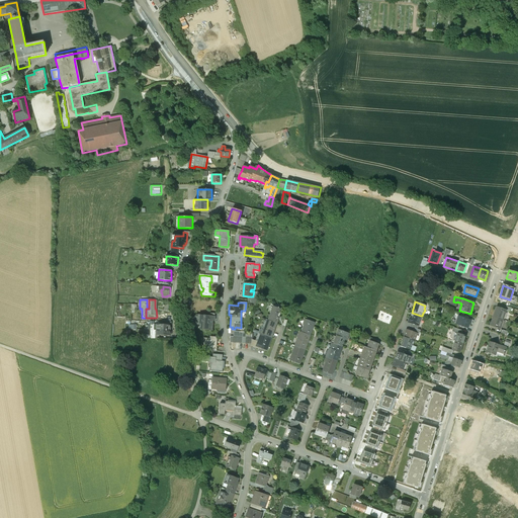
[(281,314),(282,310),(273,307),(268,320),(276,323),(280,314),(281,314)]
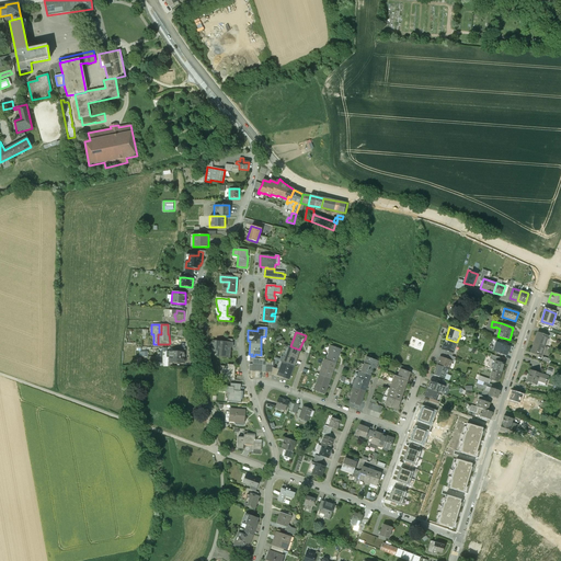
[(534,343),(545,346),(548,336),(548,335),(547,335),(537,332),(534,343)]
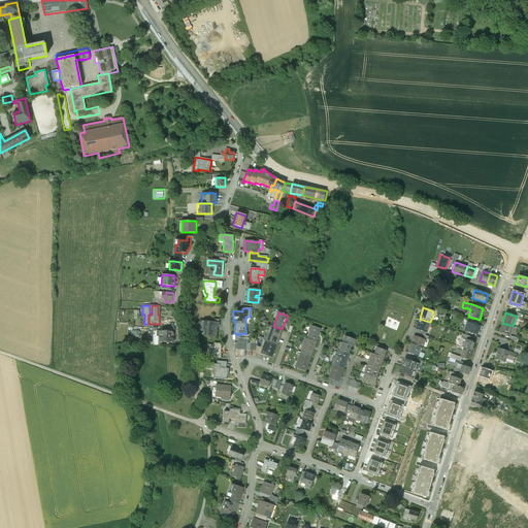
[(426,331),(429,322),(420,319),(418,325),(418,326),(417,329),(419,329),(426,332),(426,331)]
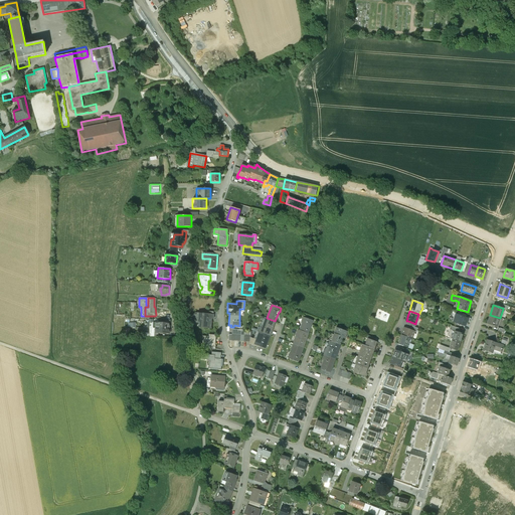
[(213,319),(213,315),(195,313),(194,319),(198,319),(198,320),(197,320),(198,321),(198,322),(199,322),(201,322),(200,328),(210,329),(211,319),(213,319)]
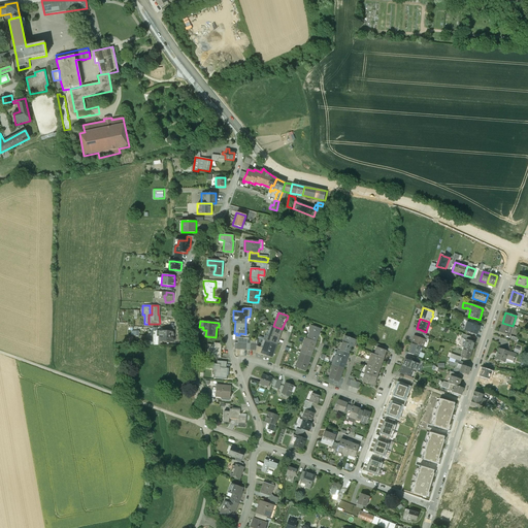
[(464,330),(476,334),(479,329),(480,329),(481,327),(467,323),(464,330)]
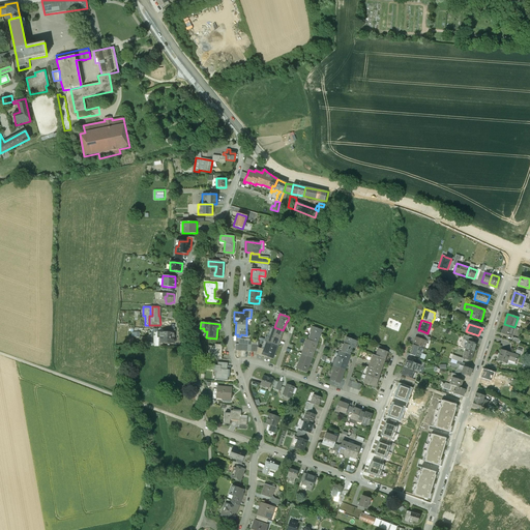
[(514,327),(504,324),(501,333),(511,336),(514,327)]
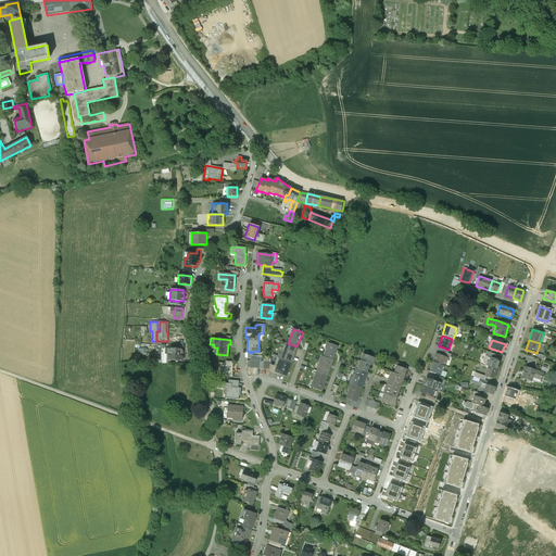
[(332,359),(338,346),(327,342),(325,349),(326,349),(324,356),(332,359)]
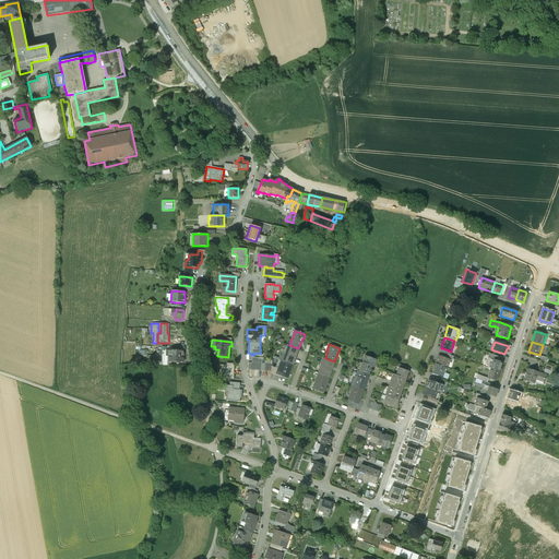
[(293,365),(298,348),(289,345),(284,357),(282,356),(281,360),(282,360),(293,365)]
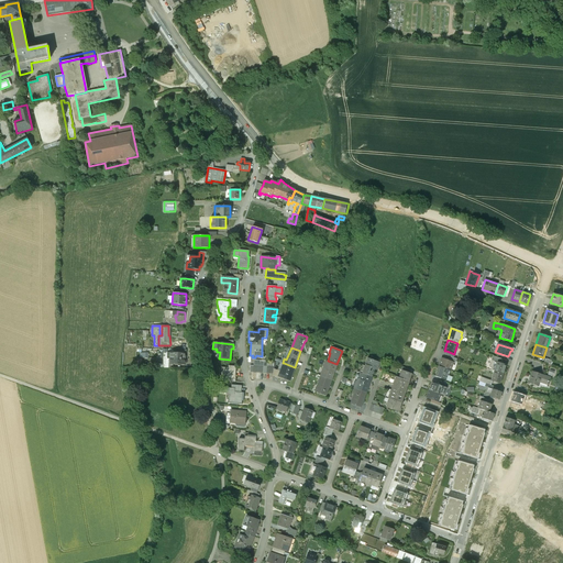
[(166,364),(166,359),(163,359),(163,364),(163,367),(173,368),(173,364),(169,364),(166,364)]
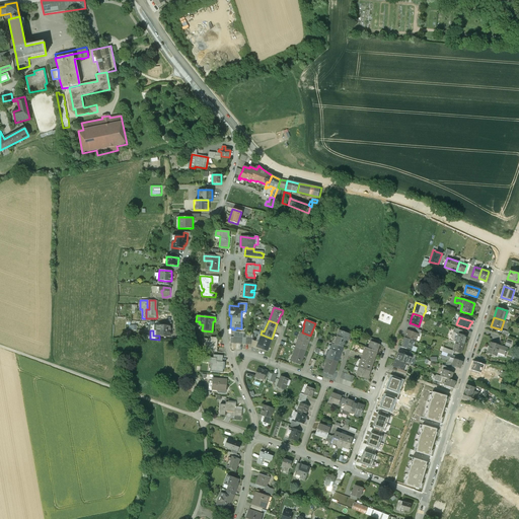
[(348,340),(350,334),(339,330),(334,345),(343,348),(346,339),(348,340)]
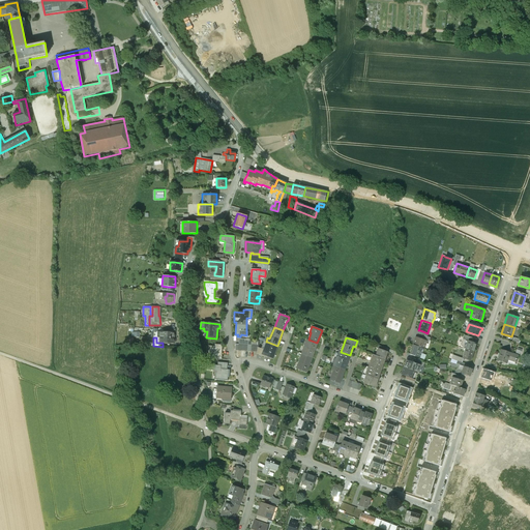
[(413,345),(423,349),(427,342),(421,340),(416,337),(413,345)]
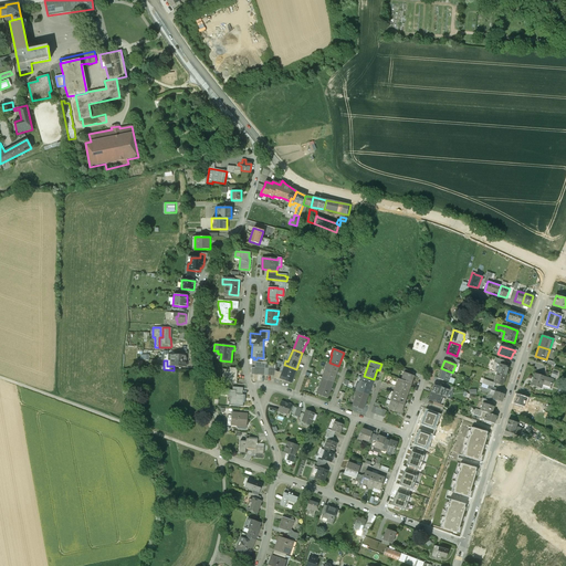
[(262,362),(255,362),(254,368),(251,367),(251,374),(274,376),(275,365),(262,365),(262,362)]
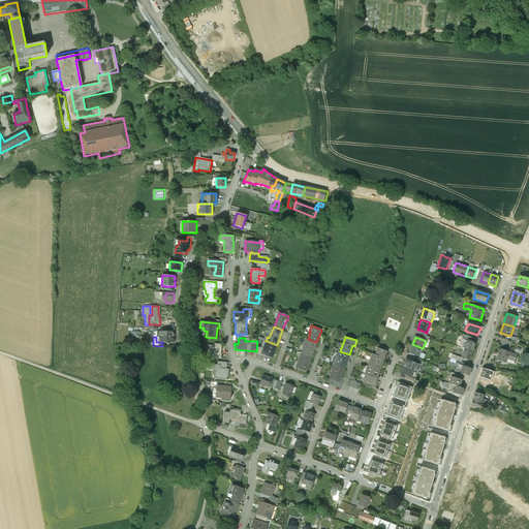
[(311,358),(316,342),(308,339),(306,339),(301,353),(311,358)]
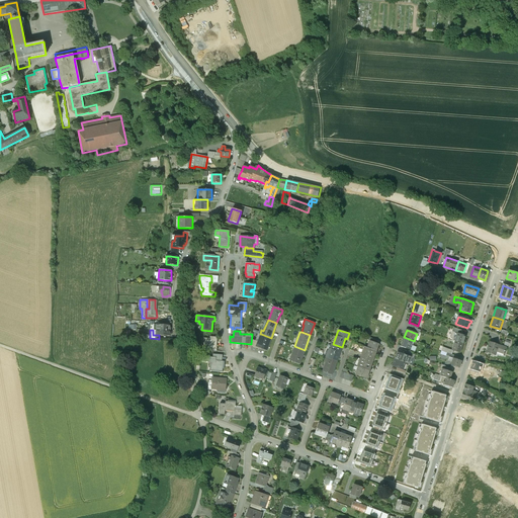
[(451,341),(455,342),(463,344),(465,336),(459,334),(452,332),(450,337),(452,338),(451,341)]
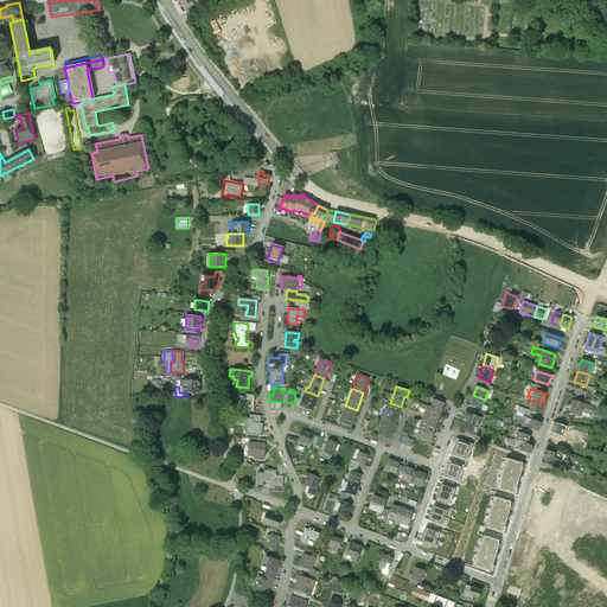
[(313,410),(318,396),(306,391),(300,406),(313,410)]
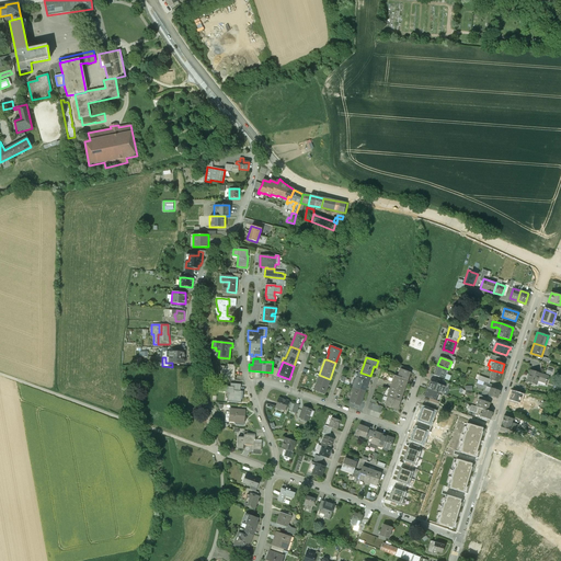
[(233,376),(235,365),(227,365),(227,367),(221,366),(220,379),(235,380),(235,376),(233,376)]
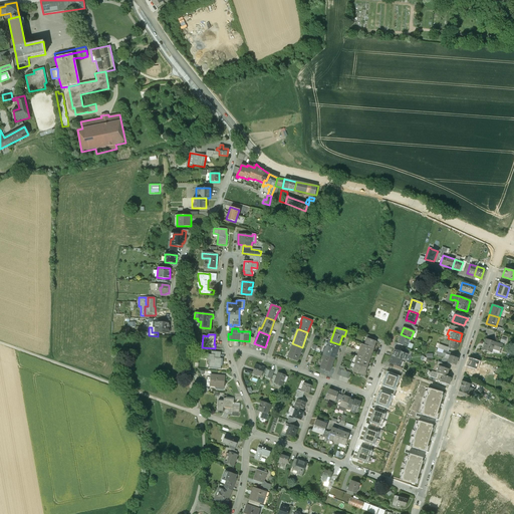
[(410,342),(411,338),(401,334),(398,343),(403,345),(408,347),(410,342)]
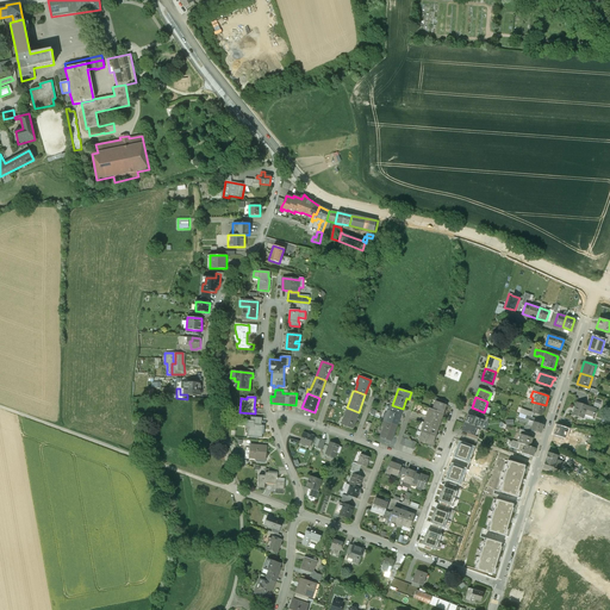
[(436,402),(433,410),(443,414),(444,410),(446,405),(436,402)]
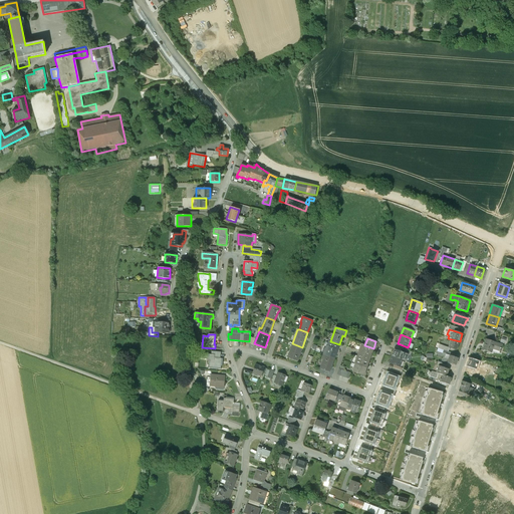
[(457,350),(460,341),(452,339),(449,348),(457,350)]
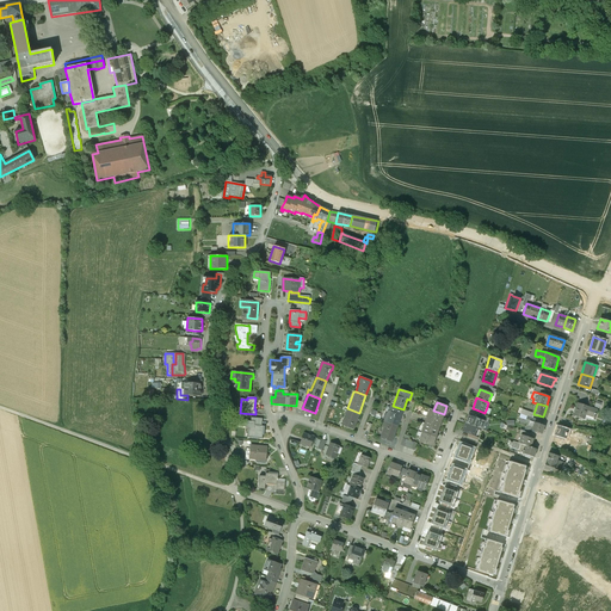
[(579,403),(574,415),(585,419),(586,415),(594,418),(597,409),(579,403)]
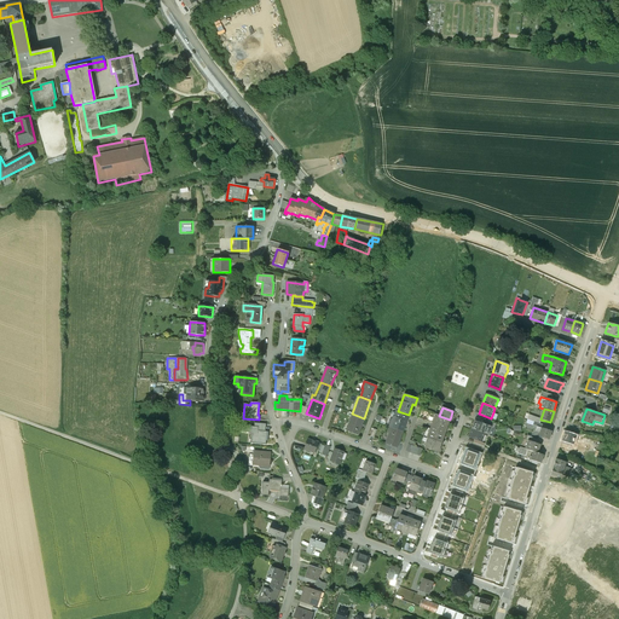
[(403,432),(409,415),(398,411),(397,410),(394,417),(395,417),(392,428),(403,432)]
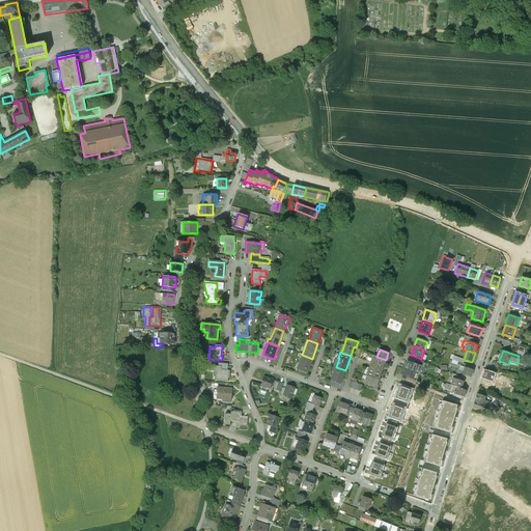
[(307,373),(312,359),(302,355),(297,369),(307,373)]
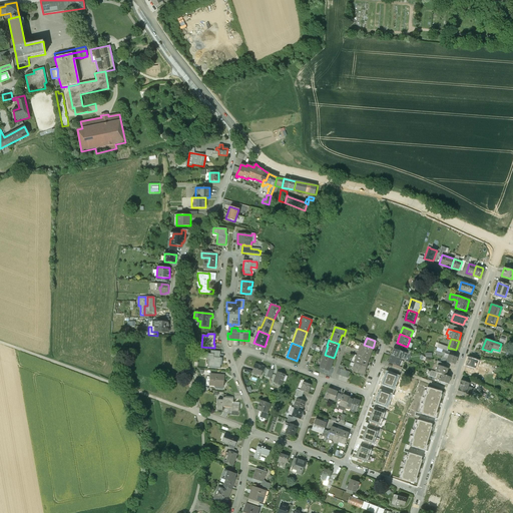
[(358,354),(369,358),(373,348),(364,345),(361,344),(358,354)]
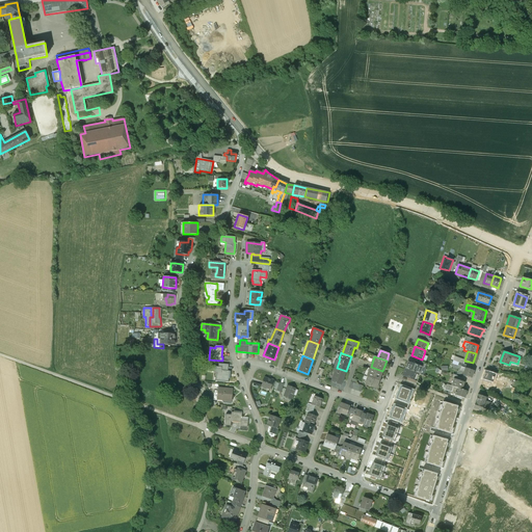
[(415,364),(408,362),(405,369),(419,374),(422,367),(415,364)]
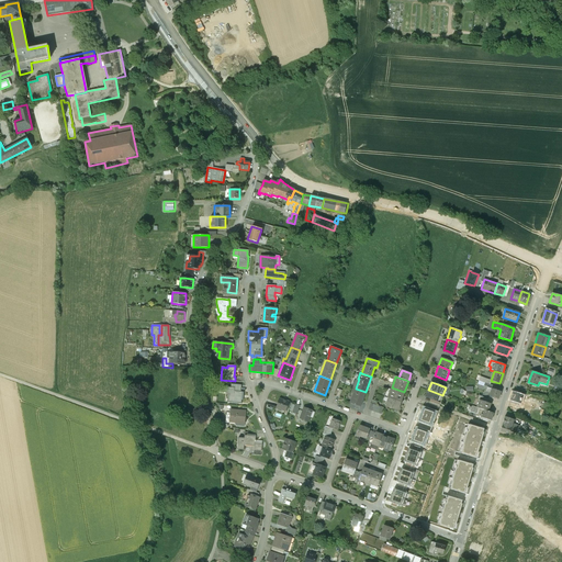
[(242,404),(242,392),(240,392),(234,391),(234,388),(231,388),(221,386),(220,392),(228,393),(228,403),(242,404)]
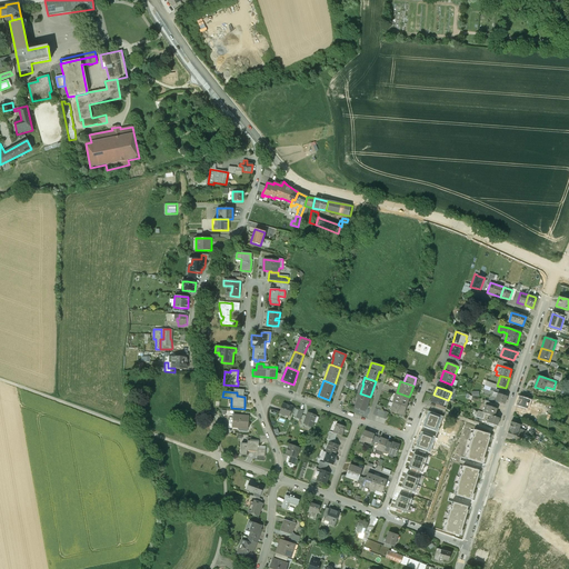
[(365,411),(370,397),(360,393),(358,392),(356,398),(358,399),(355,408),(365,411)]
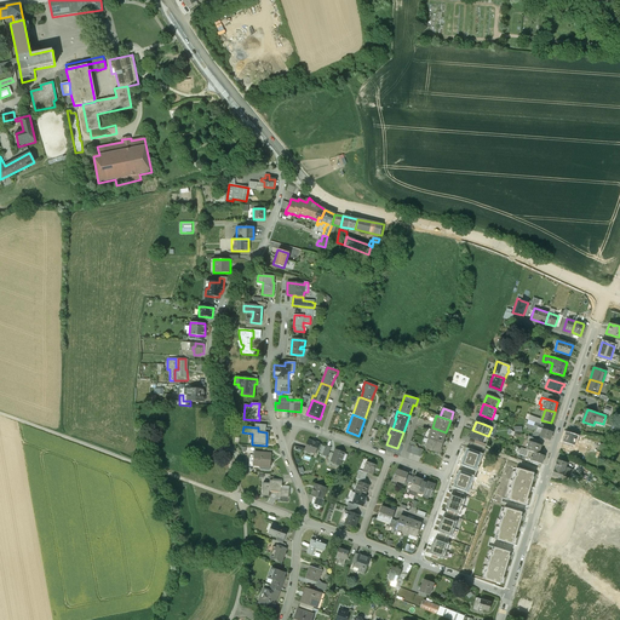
[(429,440),(441,445),(446,432),(432,428),(428,440),(429,440)]
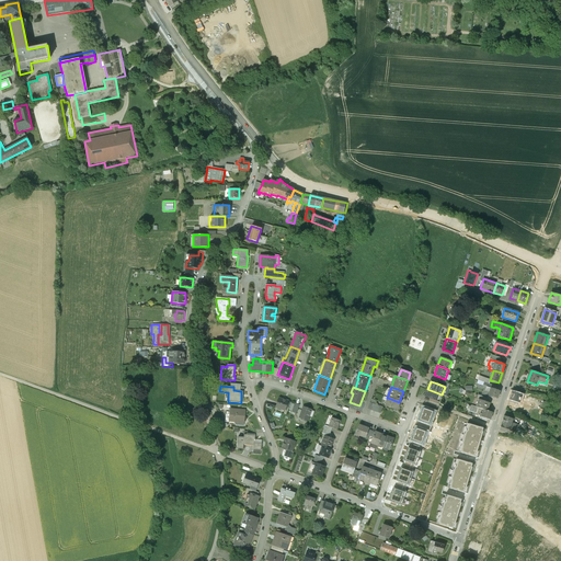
[(497,398),(500,391),(492,389),(487,387),(485,391),(489,392),(489,396),(497,398)]
